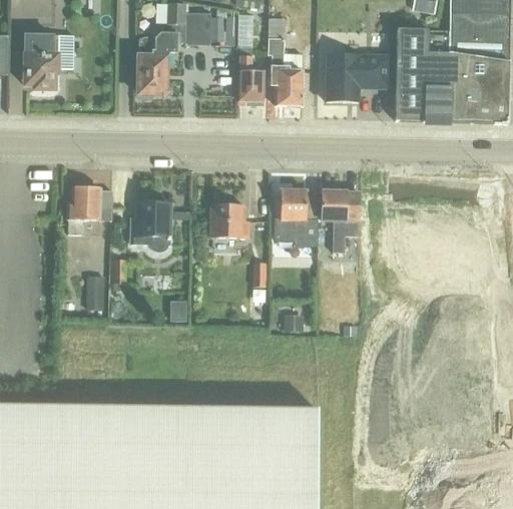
[(451,0),(451,31),(429,30),(429,29),(398,28),(396,120),(509,123),(510,60),(509,60),(510,0),(451,0)]
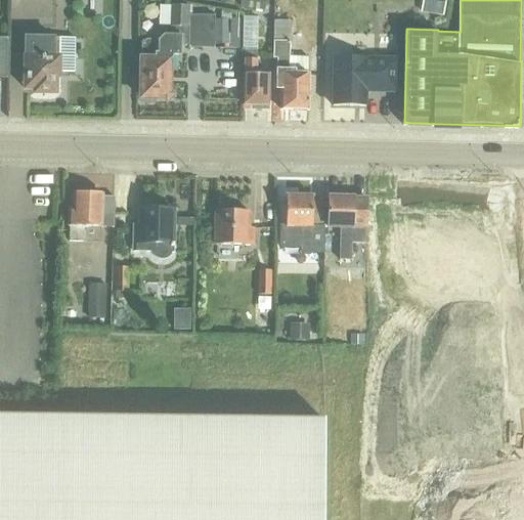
[(423,0),(422,10),(442,14),(444,0),(423,0)]
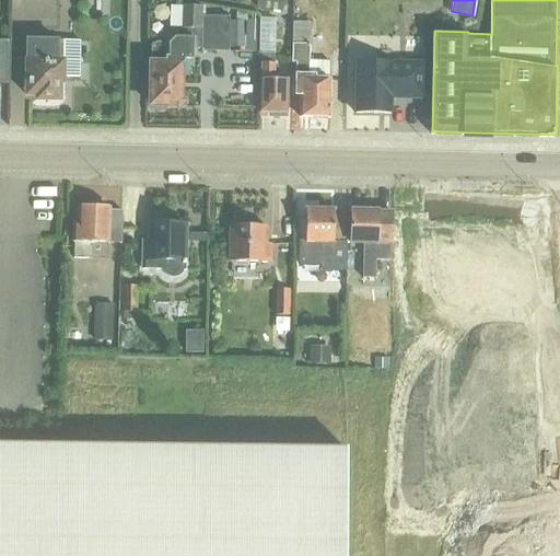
[(168,42),(151,42),(151,60),(150,102),(153,102),(156,107),(163,107),(167,102),(181,103),(182,56),(193,56),(193,45),(201,45),(201,47),(229,47),(229,13),(202,13),(202,4),(182,4),(182,25),(182,35),(168,35),(168,42)]
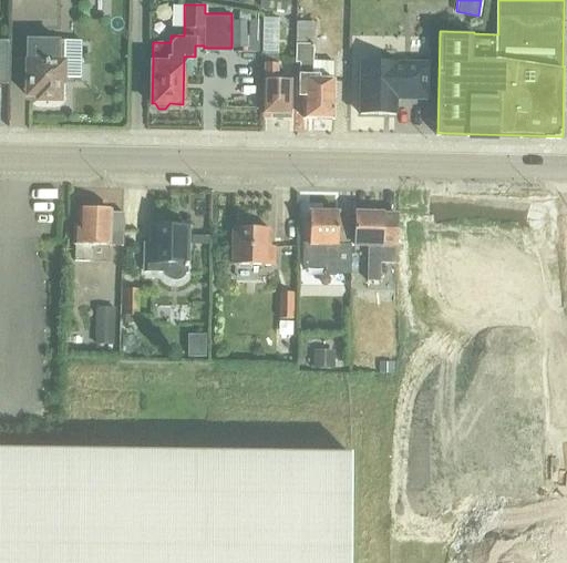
[(265,48),(282,49),(284,11),(266,10),(265,48)]
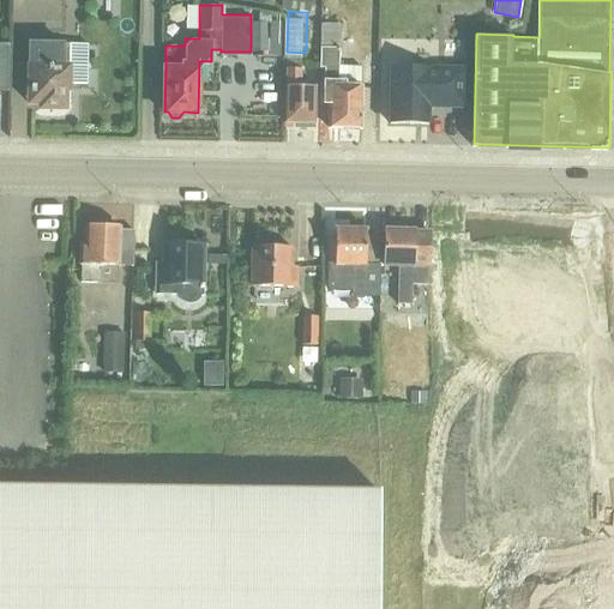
[(321,20),(320,65),(325,65),(325,101),(330,101),(329,125),(361,125),(361,84),(362,62),(339,62),(341,22),(321,20)]
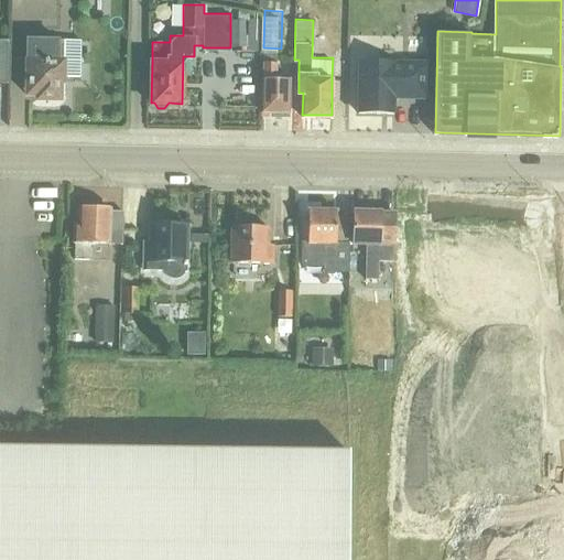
[(64,39),(49,38),(33,38),(33,50),(28,50),(26,93),(38,93),(38,97),(60,98),(61,81),(64,81),(64,58),(64,39)]
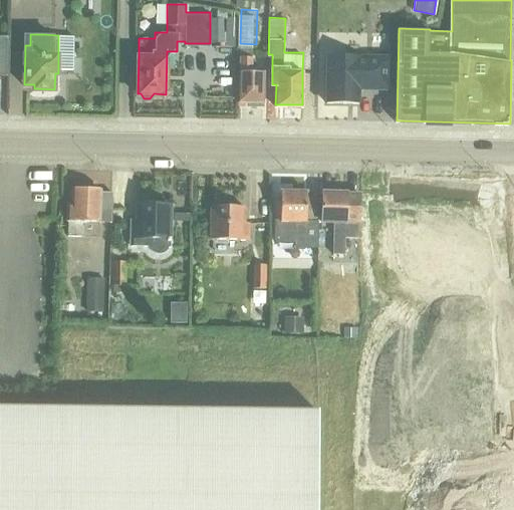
[(240,45),(239,100),(240,100),(247,100),(251,103),(259,104),(263,100),(264,71),(252,70),(253,52),(253,46),(240,45)]
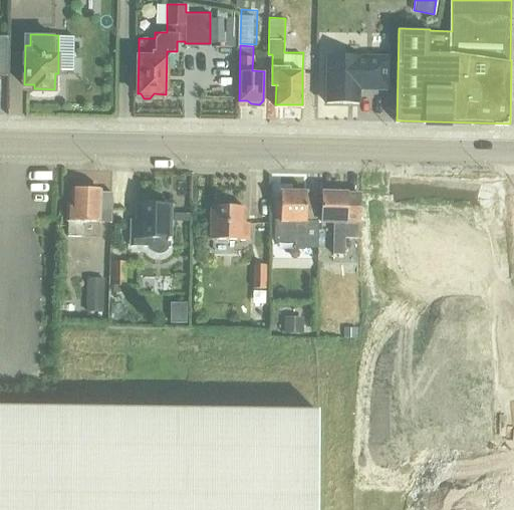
[(358,86),(389,87),(390,55),(359,54),(359,53),(327,52),(326,100),(358,101),(358,86)]
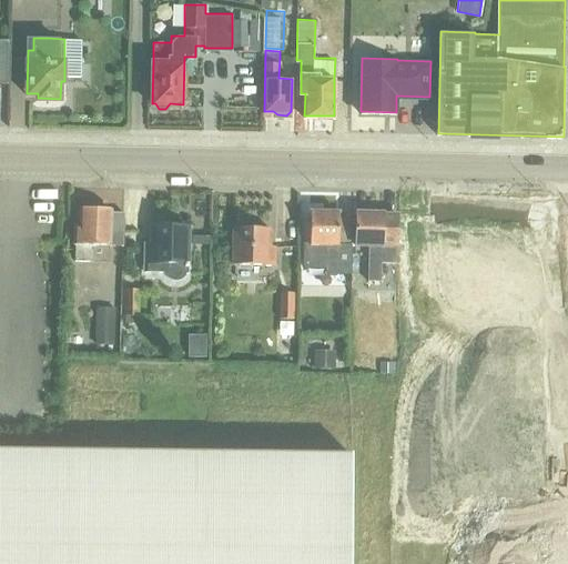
[(123,210),(109,210),(109,208),(81,207),(81,224),(75,224),(74,259),(111,260),(111,243),(122,243),(123,210)]
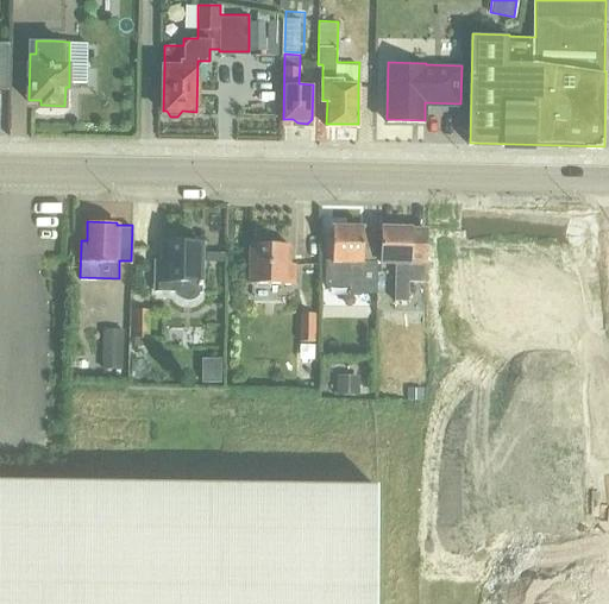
[(331,262),(328,262),(327,281),(350,282),(350,290),(376,290),(376,259),(363,259),(363,225),(349,225),(345,225),(331,225),(331,262)]
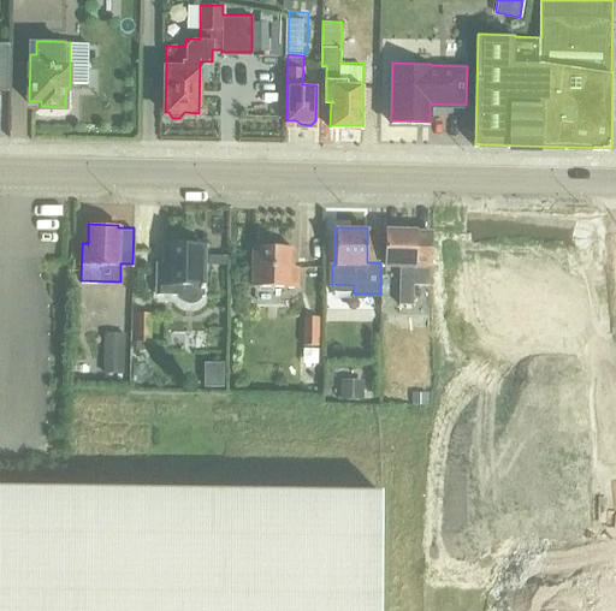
[(414,284),(431,284),(431,231),(406,230),(406,229),(386,227),(385,264),(400,264),(400,302),(414,303),(414,284)]
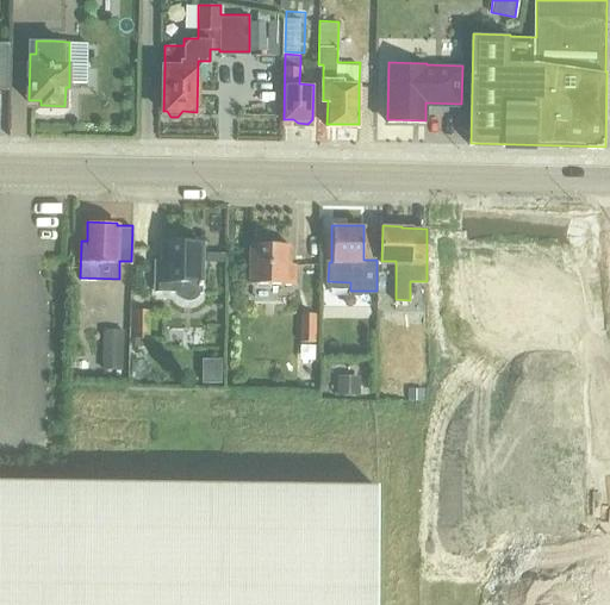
[(176,292),(178,294),(179,295),(180,297),(182,297),(184,298),(186,298),(188,298),(191,298),(193,297),(195,295),(197,294),(199,293),(201,288),(203,285),(203,241),(161,239),(161,259),(155,259),(155,287),(173,287),(174,289),(175,291),(176,292)]
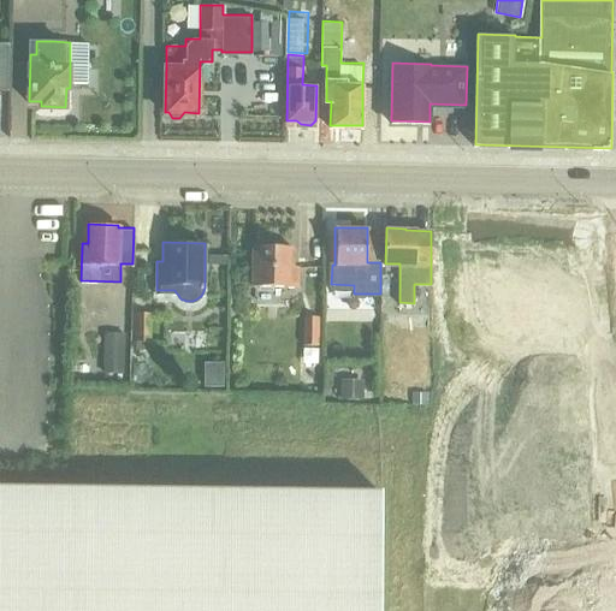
[(298,285),(298,265),(292,265),(292,245),(253,244),(252,284),(298,285)]
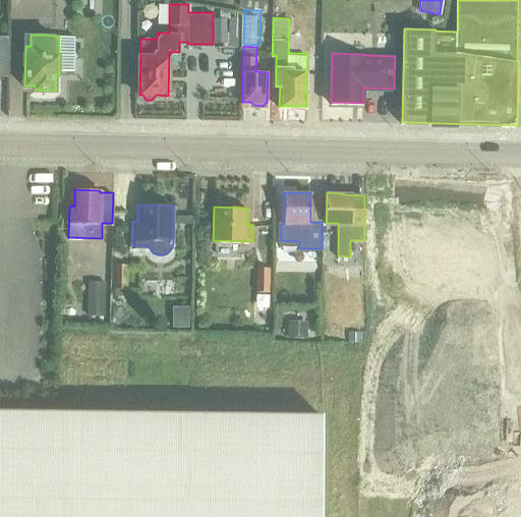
[(128,262),(115,262),(114,285),(125,285),(128,285),(128,262)]
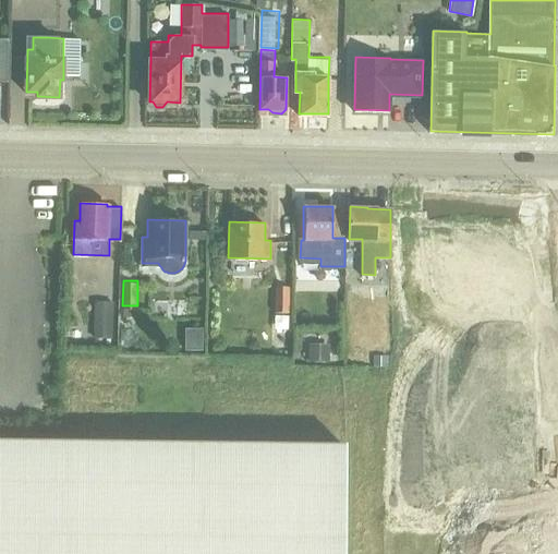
[(290,285),(276,284),(275,310),(290,311),(290,285)]
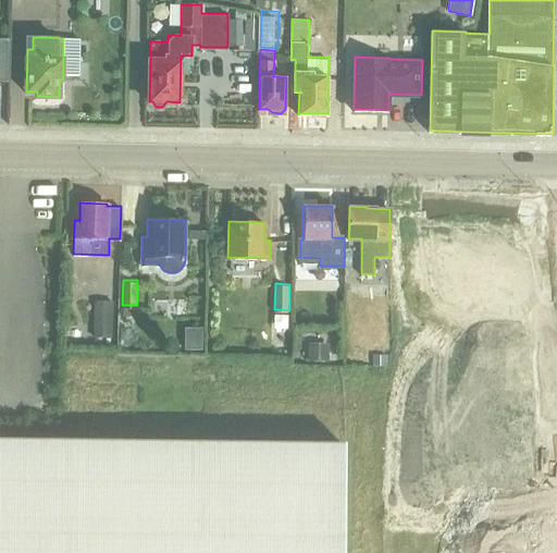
[(171,293),(171,309),(192,308),(190,293),(171,293)]
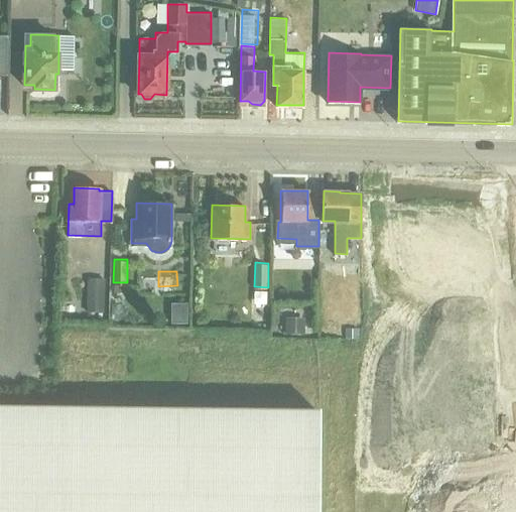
[(107,275),(90,274),(89,308),(106,309),(107,275)]
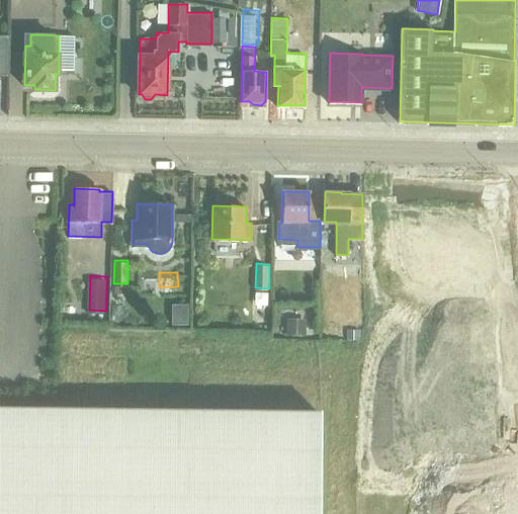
[(192,297),(175,297),(175,318),(192,318),(192,297)]
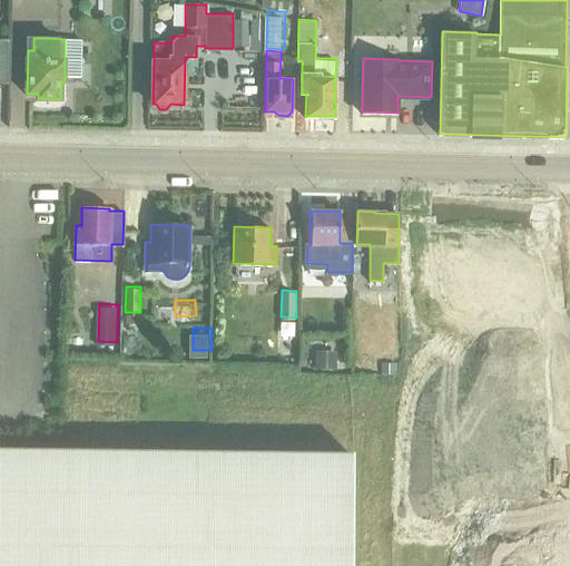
[(341,351),(318,351),(317,370),(340,370),(341,351)]
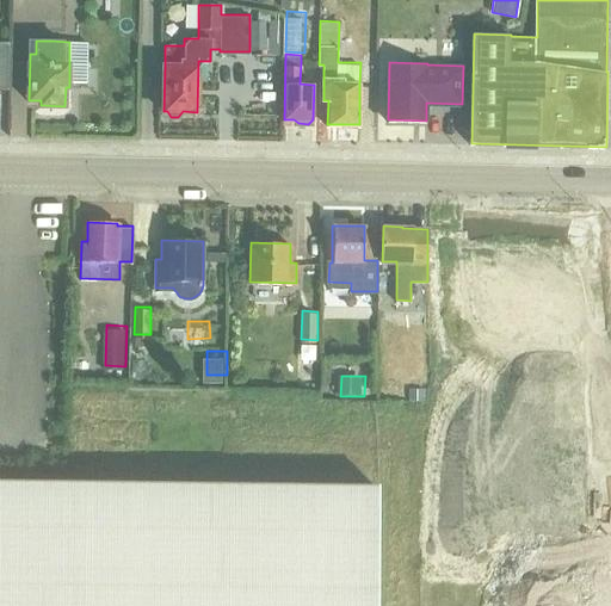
[(424,385),(408,387),(409,397),(424,397),(424,385)]
